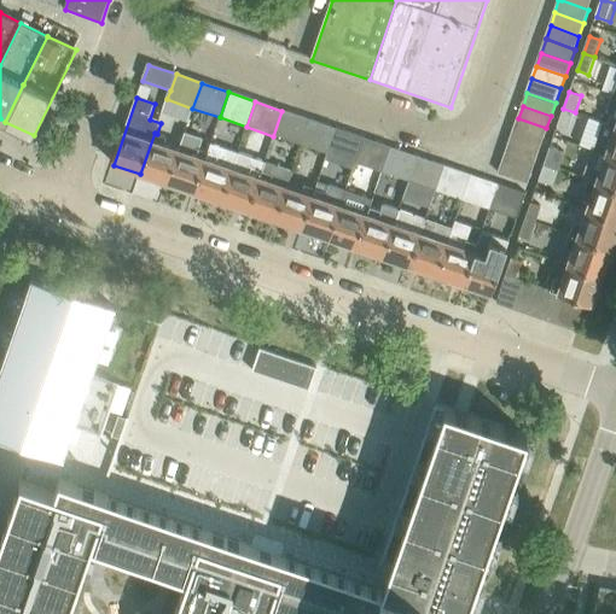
[(569,130),(575,112),(563,109),(557,126),(569,130)]
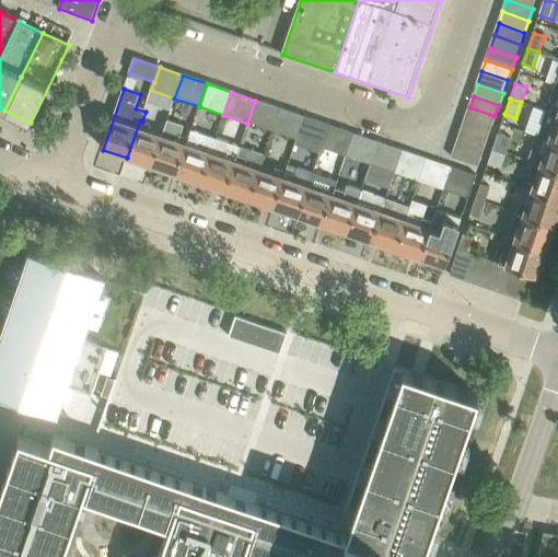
[(272,131),(280,108),(255,101),(247,124),(272,131)]
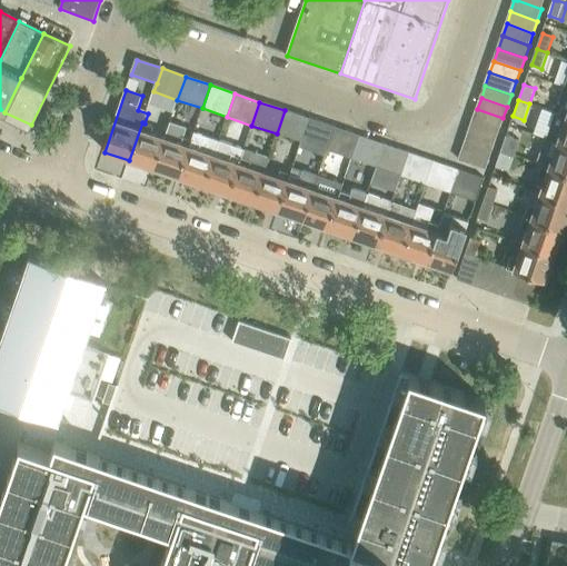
[(477,109),(473,122),(498,131),(503,118),(477,109)]
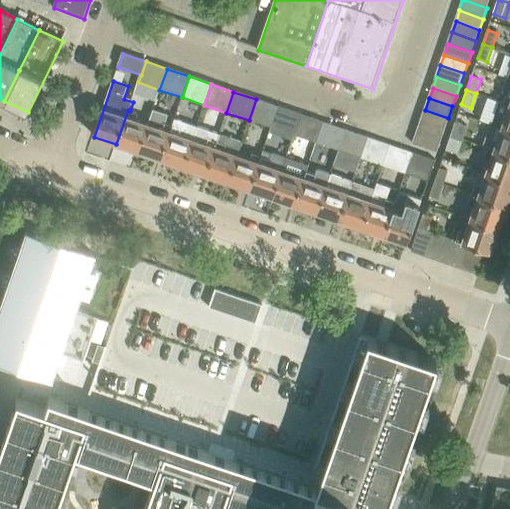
[(271,128),(279,107),(256,99),(249,120),(271,128)]
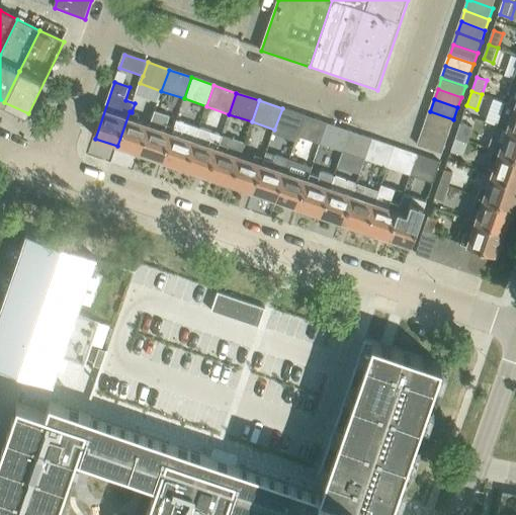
[(498,125),(508,130),(515,132),(515,106),(509,104),(506,103),(498,125)]
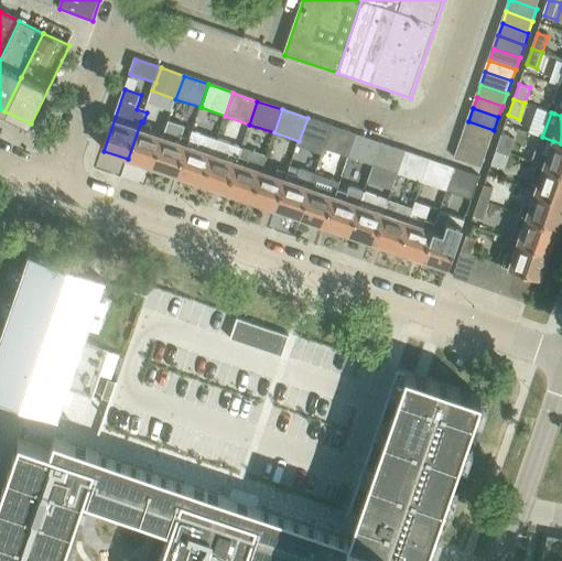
[(299,141),(300,141),(324,149),(324,150),(332,127),(307,118),(299,141)]
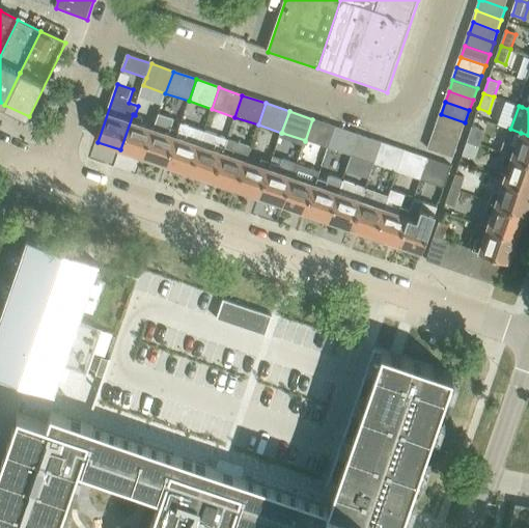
[(167,166),(179,130),(168,127),(171,117),(159,113),(154,129),(143,158),(167,166)]
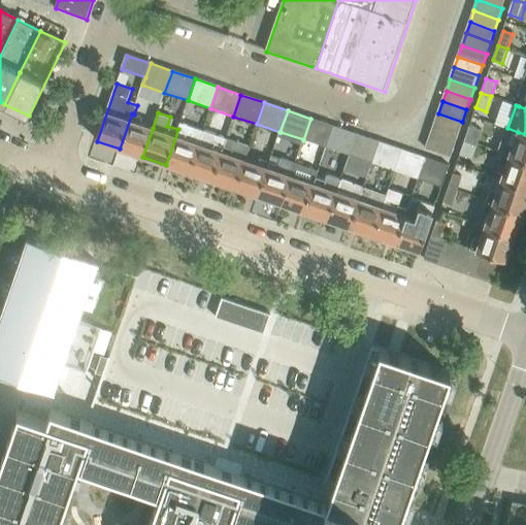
[(120,149),(142,157),(153,128),(140,124),(142,117),(134,115),(132,113),(120,149)]
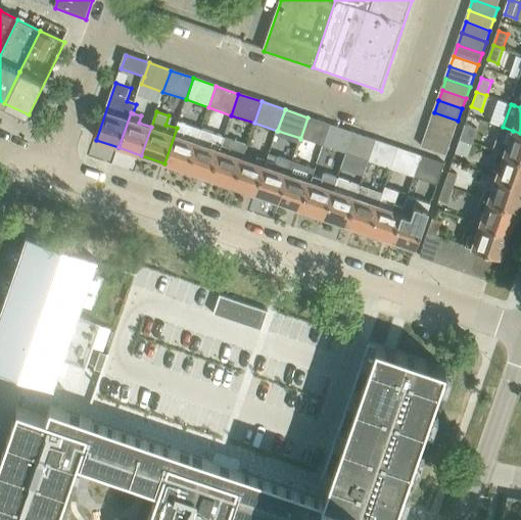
[(434,112),(430,125),(454,132),(458,121),(434,112)]
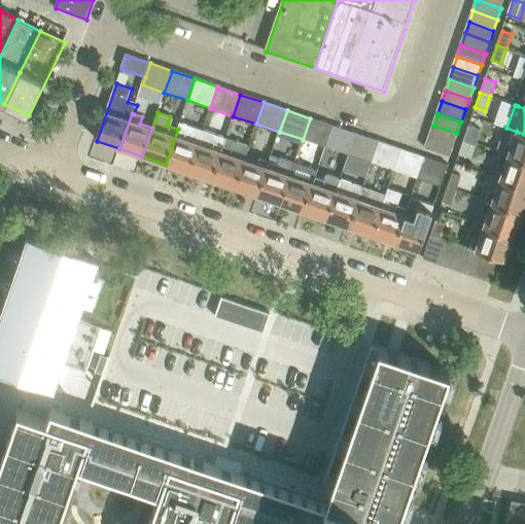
[(325,147),(333,127),(310,118),(303,140),(325,147)]
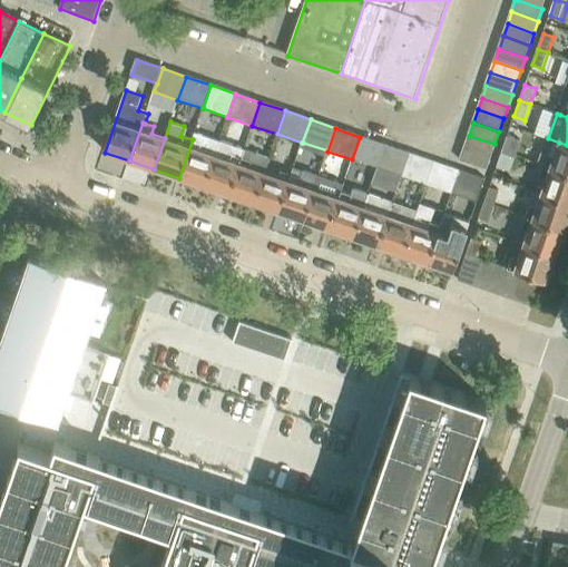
[(179,178),(204,186),(219,138),(195,130),(193,139),(179,178)]
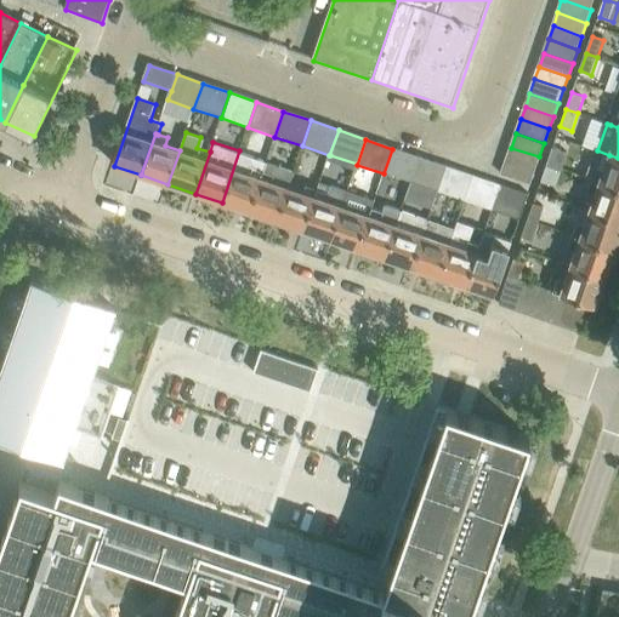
[(511,148),(506,161),(534,171),(539,156),(511,148)]
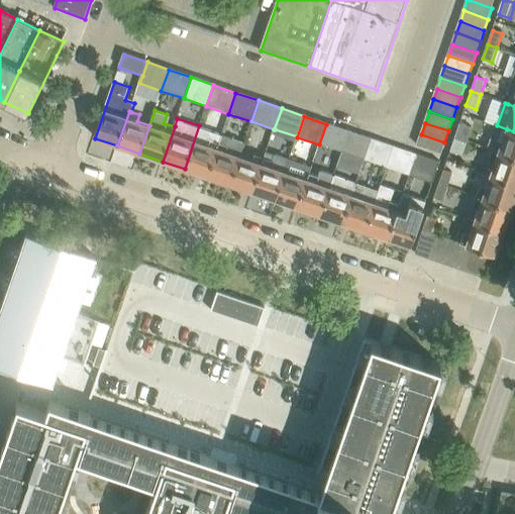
[(459,123),(454,137),(468,142),(473,127),(459,123)]
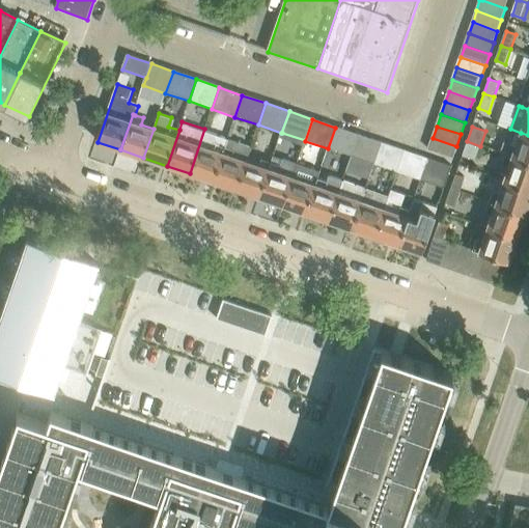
[(328,148),(351,157),(358,135),(335,128),(328,148)]
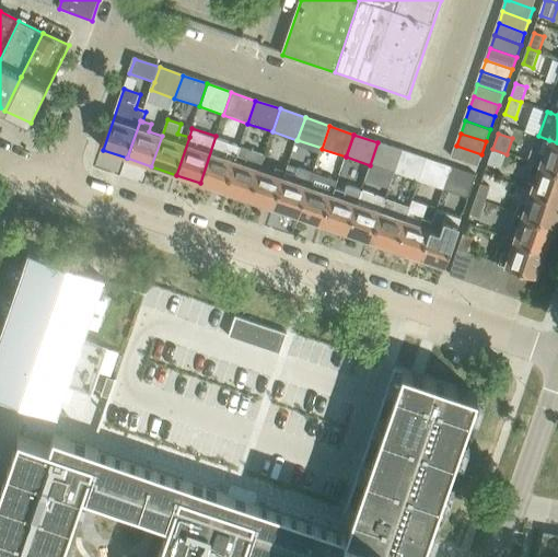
[(200,183),(224,192),(241,144),(216,136),(200,183)]
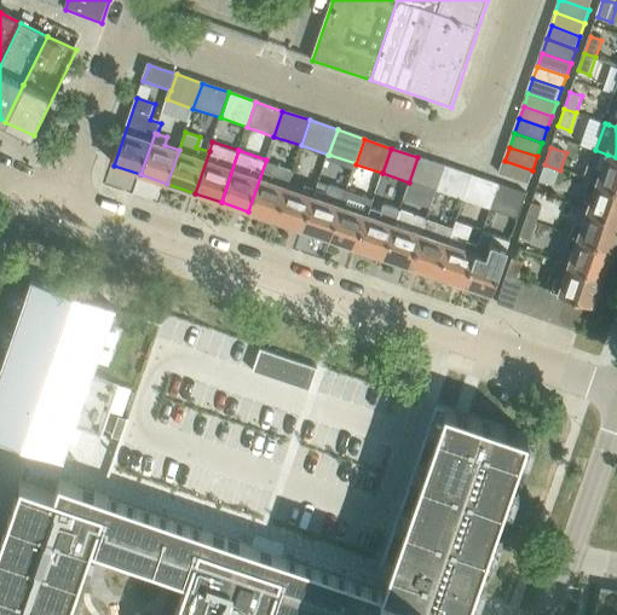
[(594,168),(589,180),(616,189),(616,157),(607,155),(595,150),(593,150),(587,166),(594,168)]
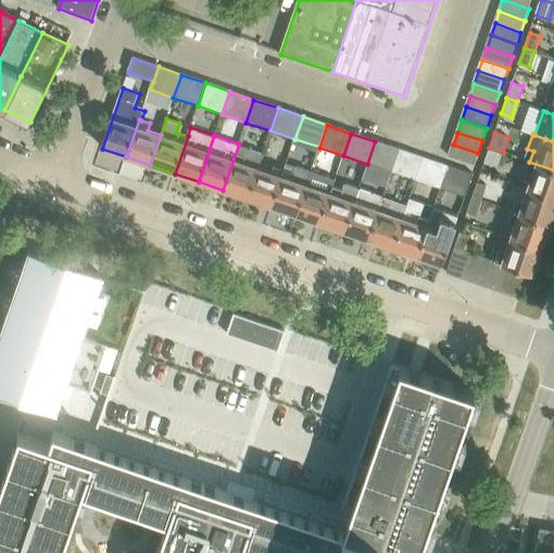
[(392,173),(400,150),(375,141),(367,164),(392,173)]
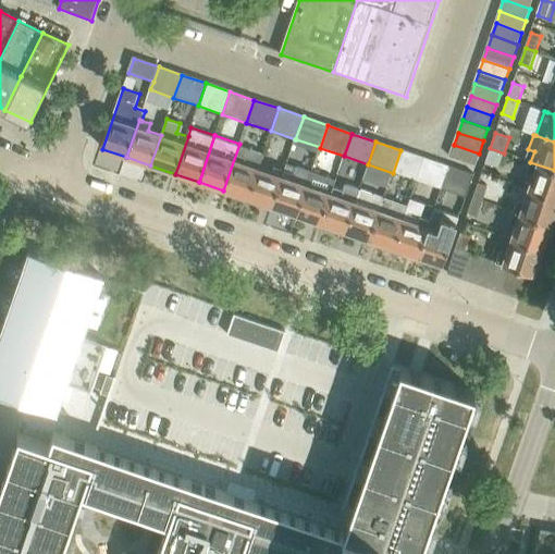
[(223,191),(248,199),(258,168),(263,152),(239,144),(223,191)]
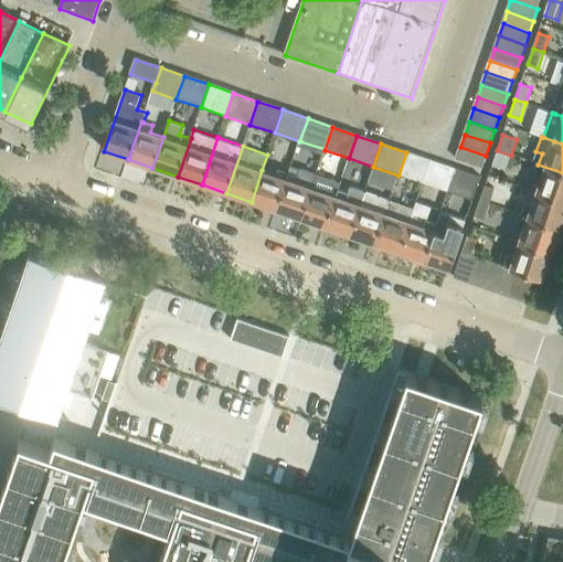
[(486,156),(460,147),(456,160),(481,169),(486,156)]
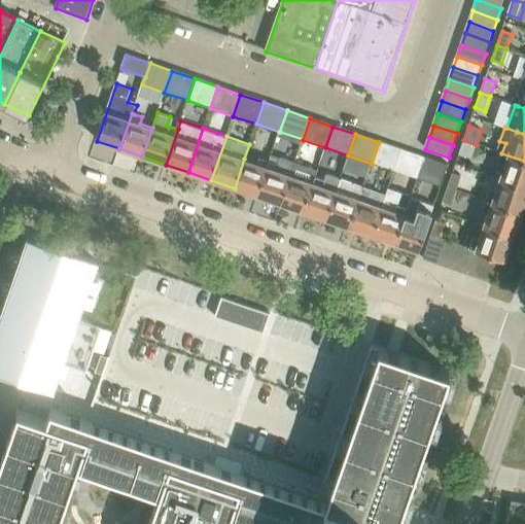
[(477,145),(463,140),(459,154),(471,160),(477,145)]
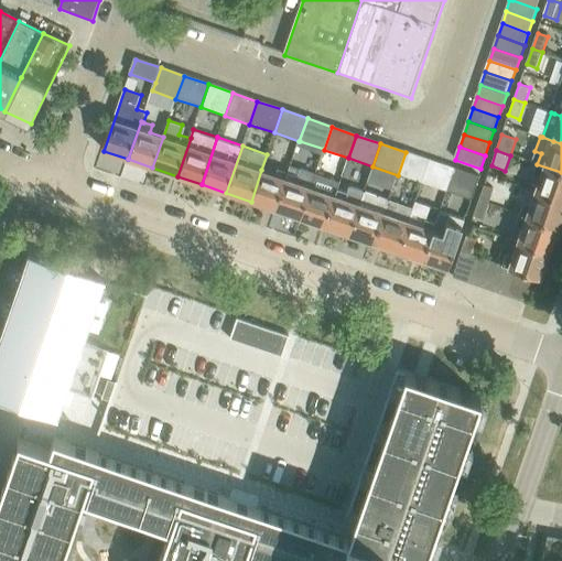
[(429,160),(406,152),(398,175),(422,183),(429,160)]
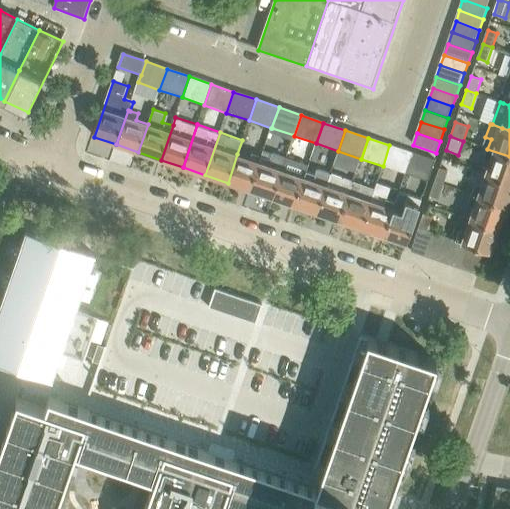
[(389,145),(383,166),(405,174),(412,153),(389,145)]
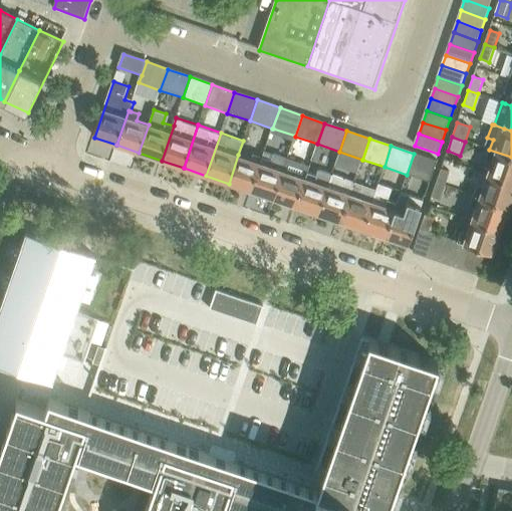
[(492,162),(488,175),(511,182),(511,157),(489,150),(486,160),(492,162)]
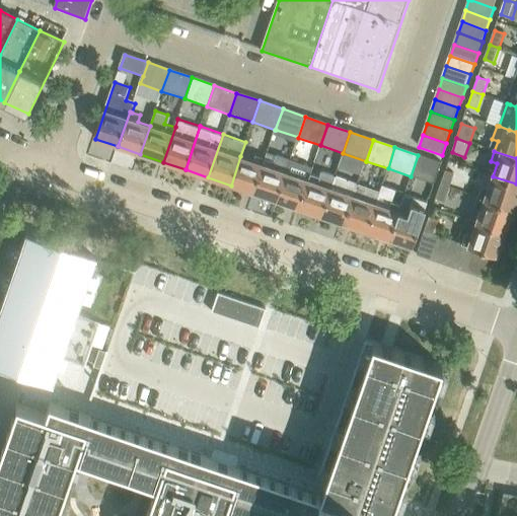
[(231,186),(253,193),(266,158),(255,154),(253,160),(240,156),(231,186)]
